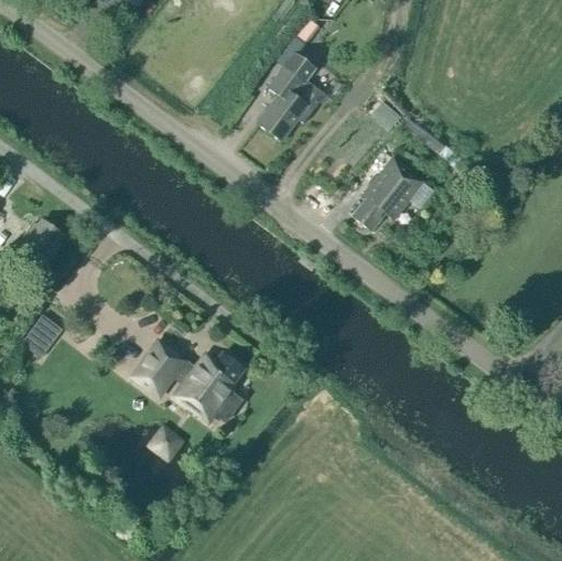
[(321,29),(309,19),(295,35),(307,45),(321,29)]
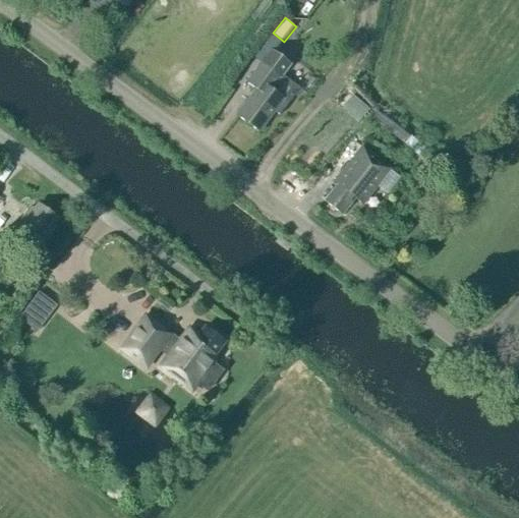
[(281,113),(301,85),(285,73),(293,62),(273,48),(248,80),(257,89),(238,114),(260,130),(276,109),(281,113)]
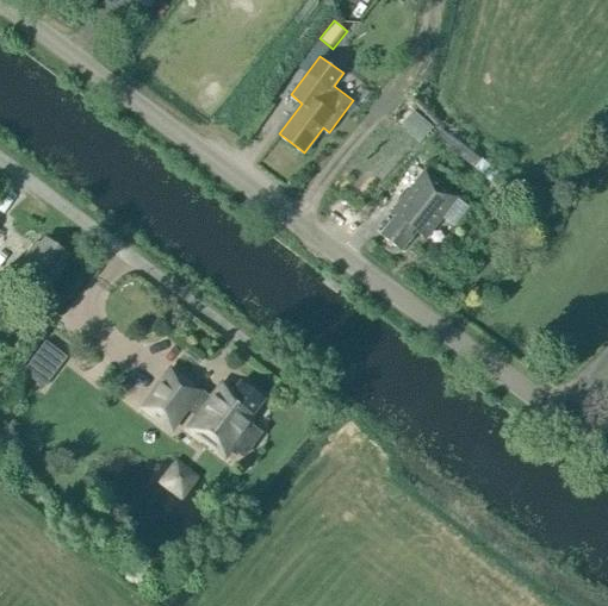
[(414,150),(434,125),(410,105),(390,130),(414,150)]
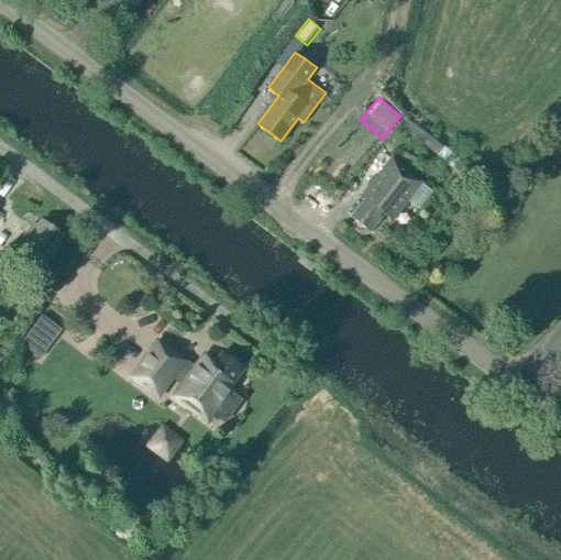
[(393,219),(424,180),(394,156),(363,195),(366,198),(353,215),(371,229),(385,212),(393,219)]
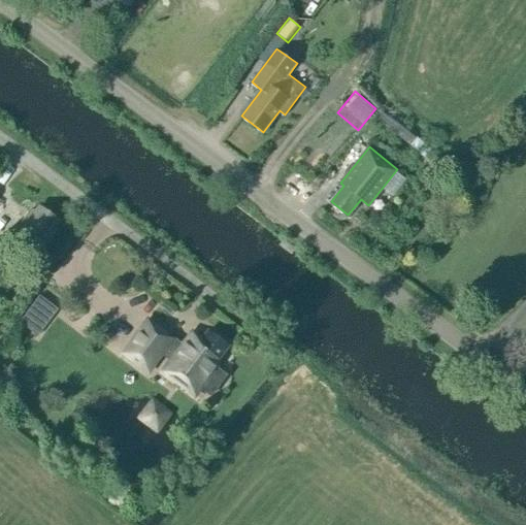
[(57,219),(41,206),(37,211),(33,207),(18,228),(19,230),(9,242),(32,259),(41,247),(42,248),(58,227),(54,223),(57,219)]
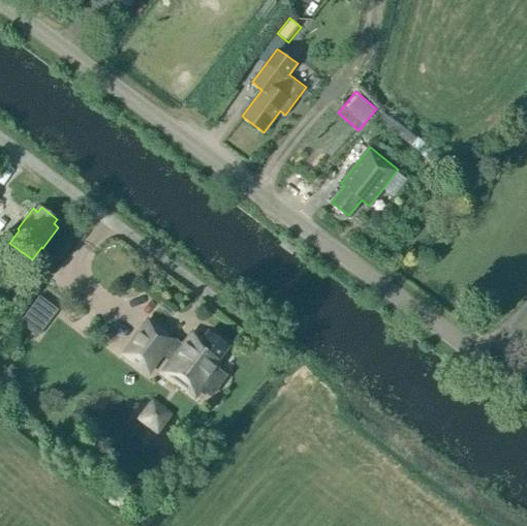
[(59,308),(40,294),(20,321),(38,336),(59,308)]
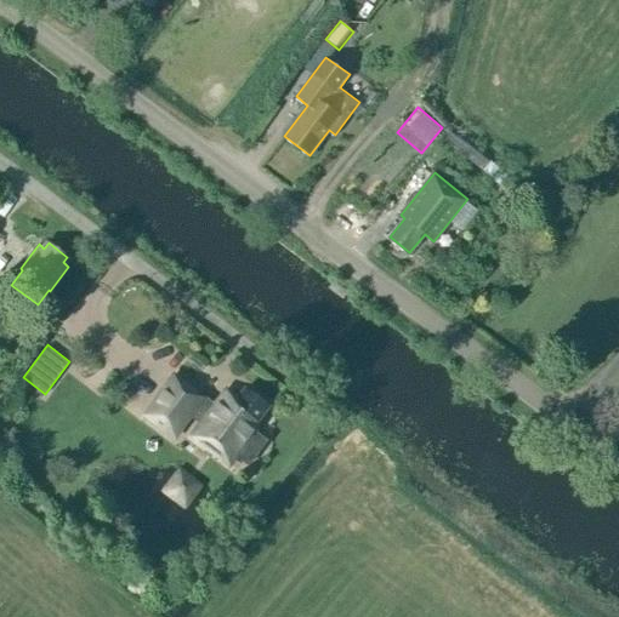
[(267,439),(255,430),(256,429),(253,427),(270,405),(246,388),(236,403),(225,394),(215,407),(203,398),(204,396),(175,375),(146,413),(175,435),(192,415),(203,423),(200,427),(237,455),(238,453),(250,463),(267,439)]
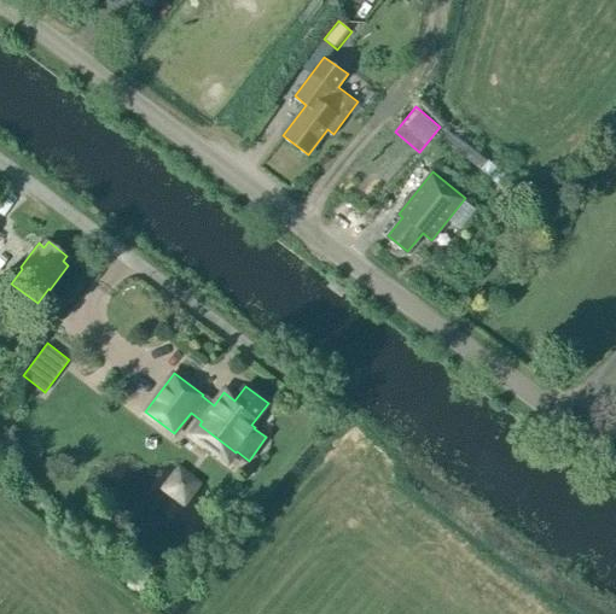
[(186,501),(201,481),(181,467),(166,486),(186,501)]
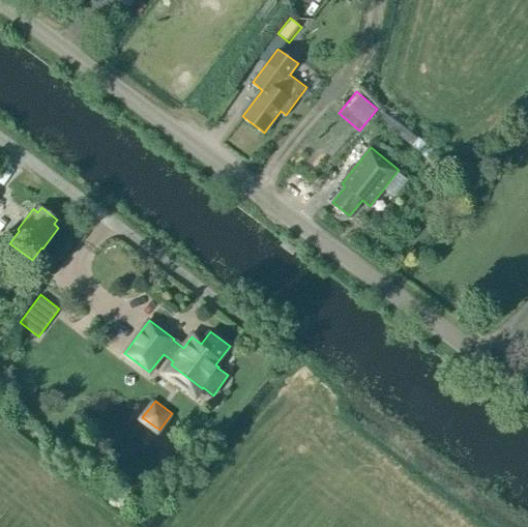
All buildings are outlined.
